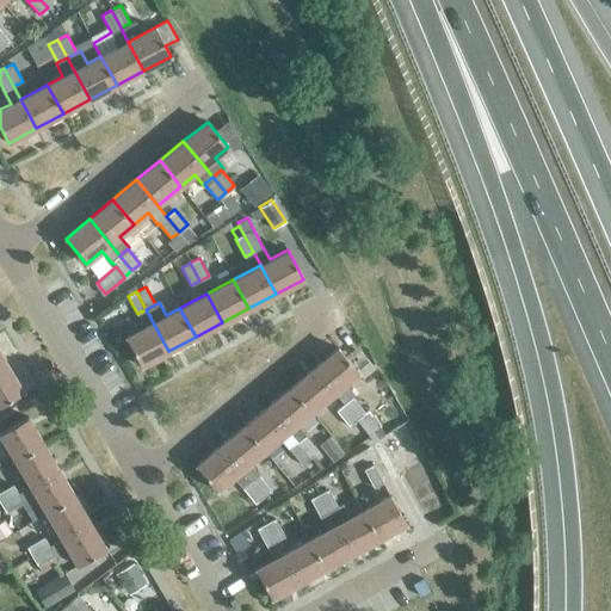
[(168,351),(153,322),(125,337),(141,365),(168,351)]
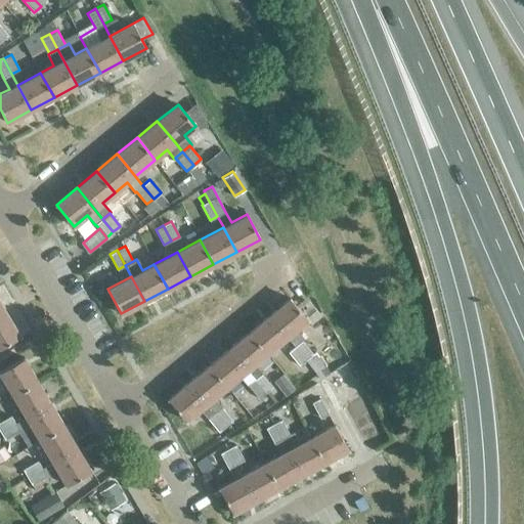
[(287,336),(295,346),(305,359),(312,353),(301,340),(304,338),(296,329),(307,319),(289,297),(268,314),(287,336)]
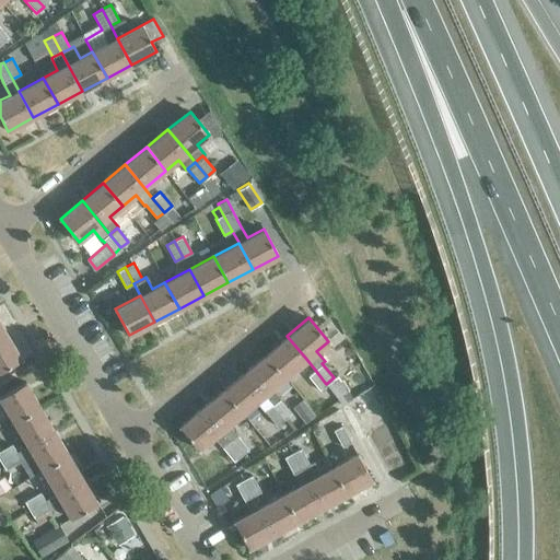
[(0,370),(21,358),(7,334),(0,337),(0,370)]
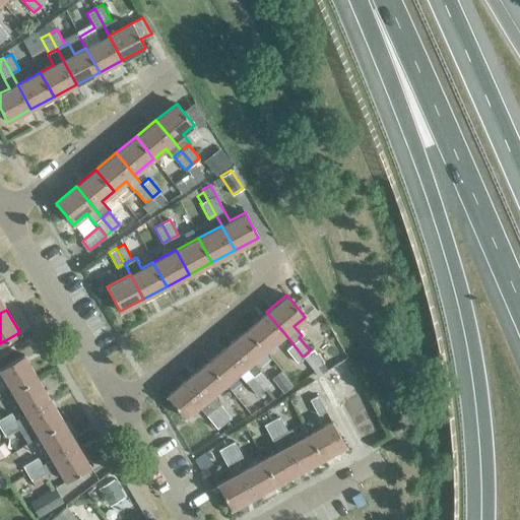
[(247,328),(264,350),(284,333),(266,312),(247,328)]
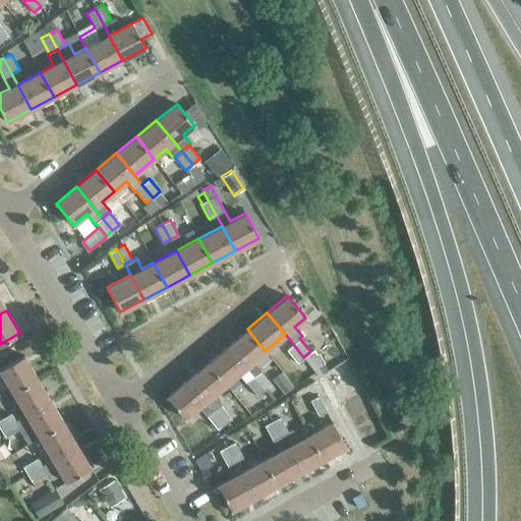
[(251,362),(265,351),(247,329),(227,346),(264,390),(271,385),(251,362)]
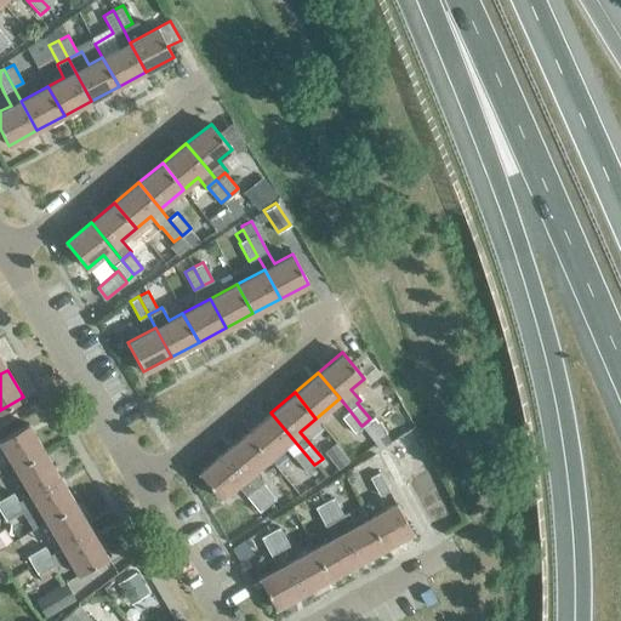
[(362,426),(349,410),(341,416),(354,432),(362,426)]
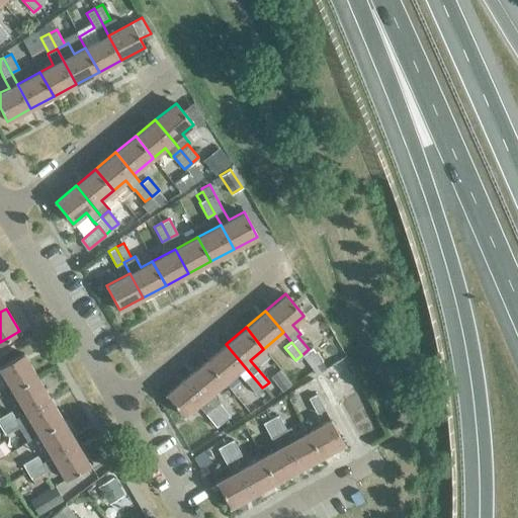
[(205,360),(224,381),(237,371),(256,394),(262,387),(226,344),(205,360)]
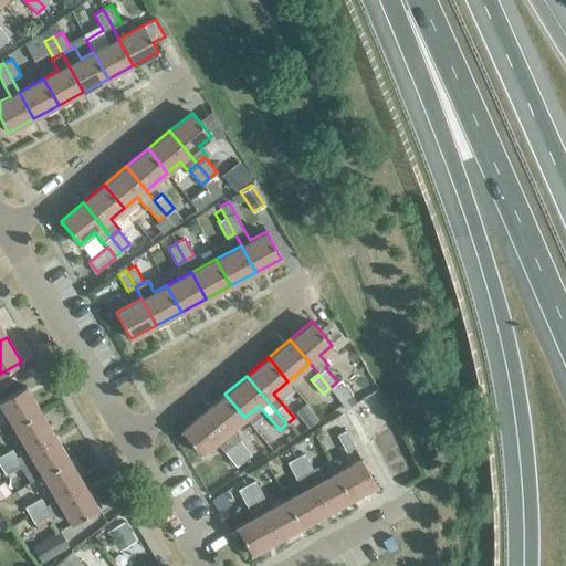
[(355,404),(339,381),(331,389),(344,410),(355,404)]
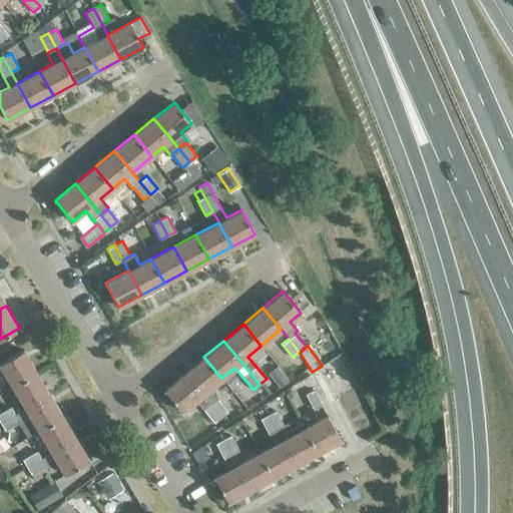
[(0,365),(12,386),(36,372),(23,350),(0,363),(0,365)]
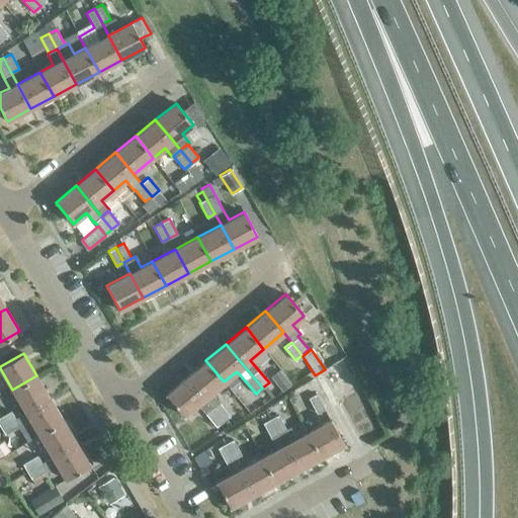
[(186,376),(223,421),(230,415),(210,393),(224,381),(205,360),(186,376)]
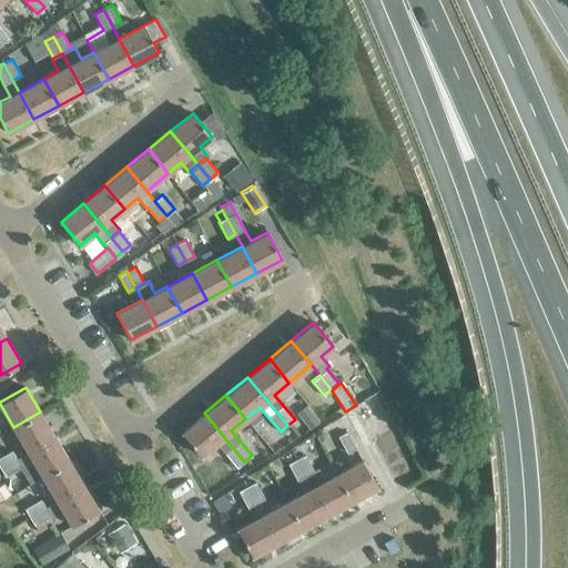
[(308,429),(320,421),(306,405),(296,414),(308,429)]
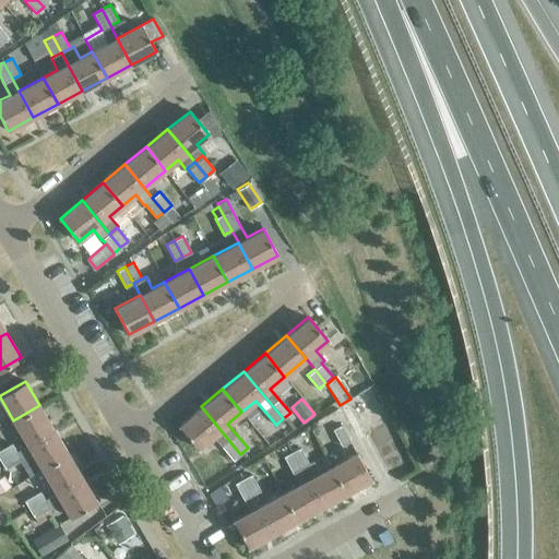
[(16,451),(27,444),(54,429),(39,405),(13,420),(2,427),(11,443),(16,451)]
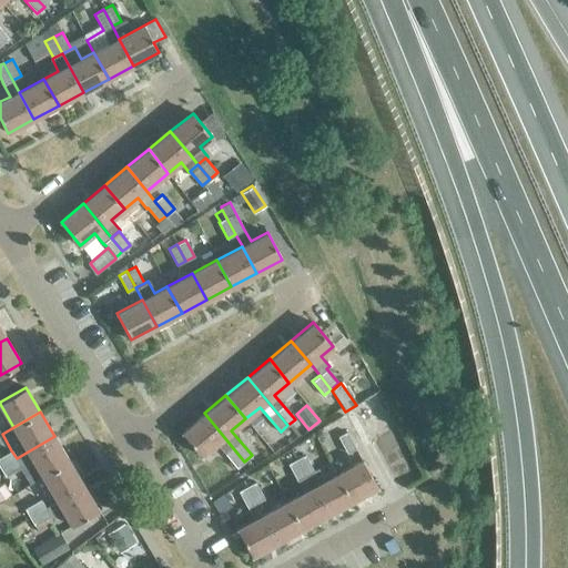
[(216,443),(225,453),(237,467),(244,462),(204,413),(182,432),(202,455),(216,443)]
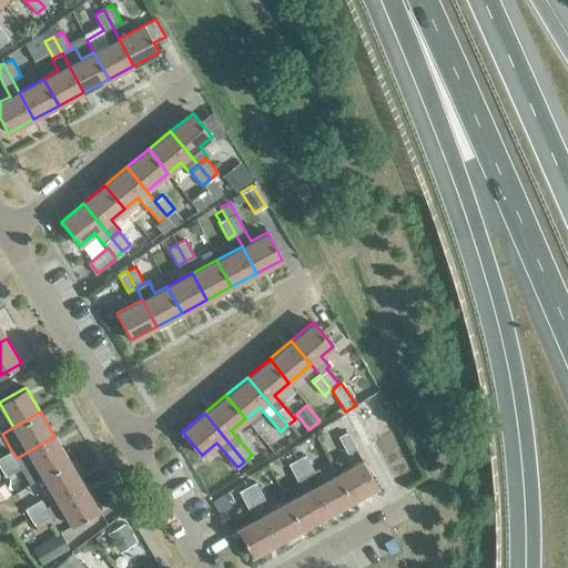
[(346,432),(338,437),(347,453),(355,448),(346,432)]
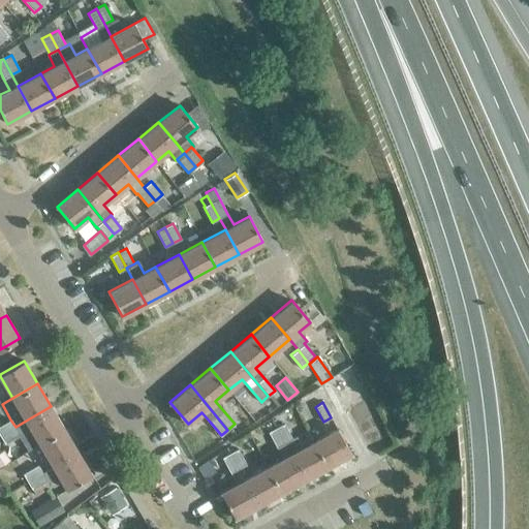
[(51,406),(26,421),(16,427),(0,436),(5,443),(20,435),(31,429),(39,443),(64,429),(51,406)]
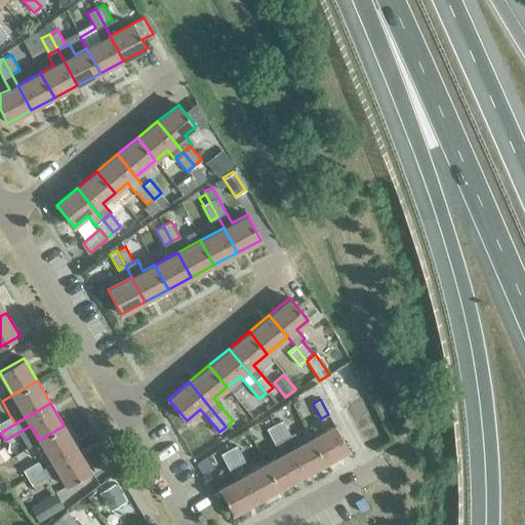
[(15,423),(10,416),(0,421),(0,432),(0,433),(15,423)]
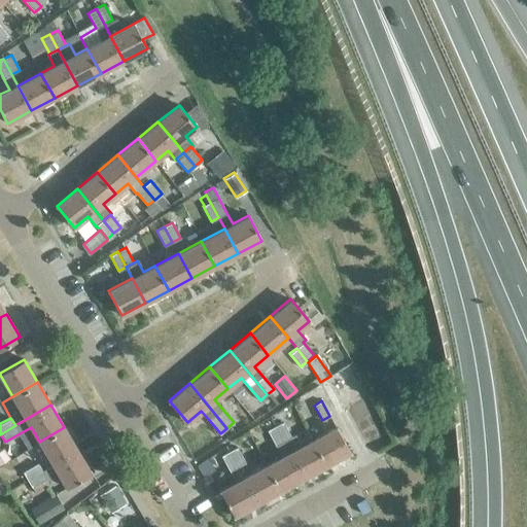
[(275,426),(303,477),(326,464),(312,440),(302,446),(294,434),(291,436),(283,421),(275,426)]
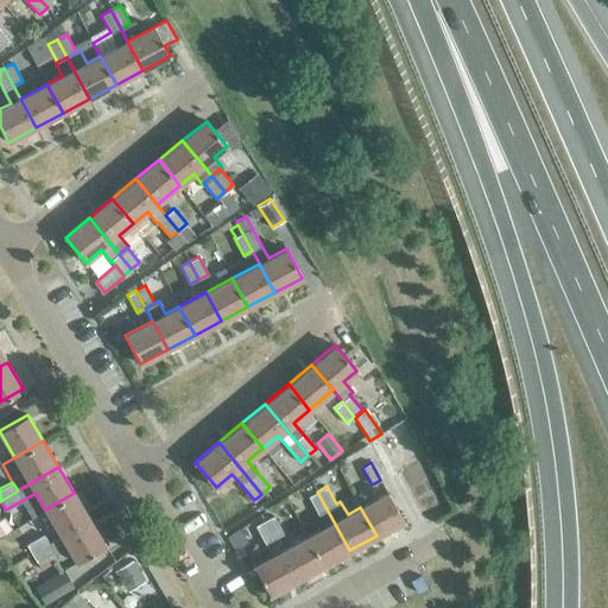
[(308,536),(323,565),(349,550),(317,492),(308,496),(324,526),(308,536)]
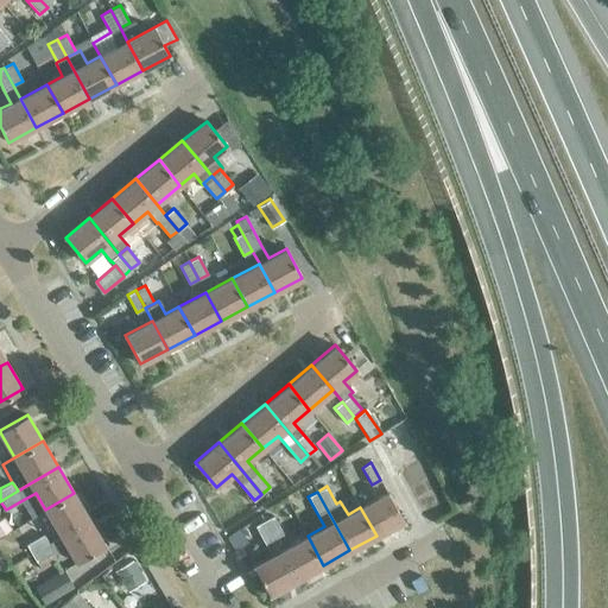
[(360,507),(377,536),(404,521),(387,492),(378,496),(360,507)]
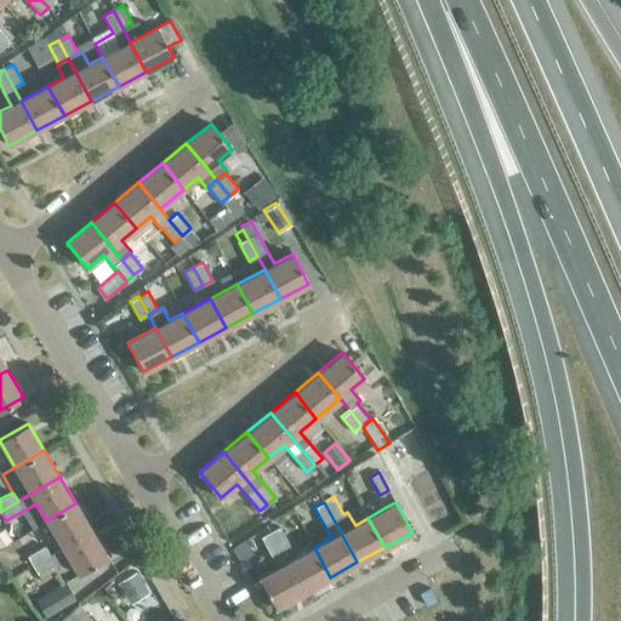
[(75,503),(46,520),(62,547),(91,530),(75,503)]
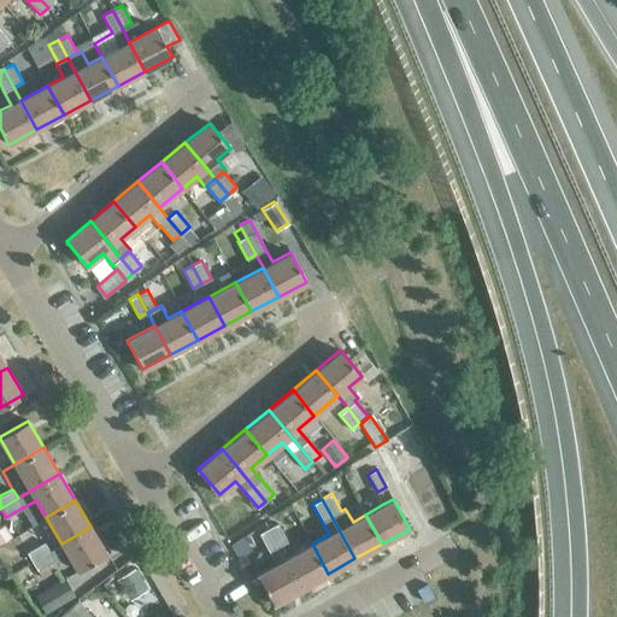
[(277,523),(268,528),(277,546),(287,540),(277,523)]
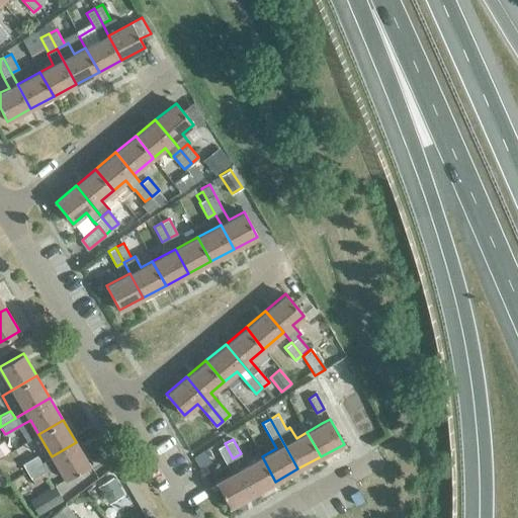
[(41,462),(26,471),(31,479),(46,469),(48,472),(58,466),(66,479),(89,464),(76,442),(52,456),(41,462)]
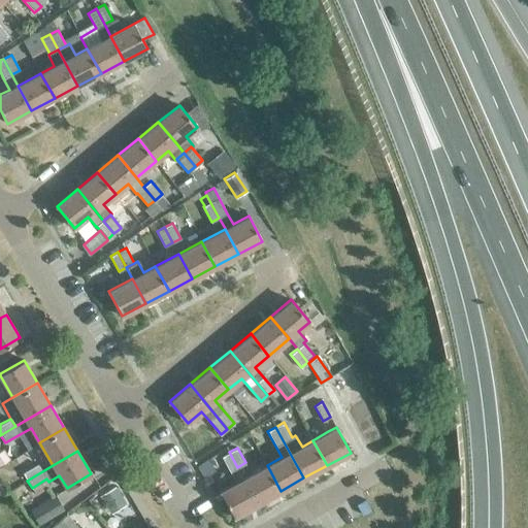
[(258,503),(243,479),(237,467),(229,452),(221,457),(235,483),(220,491),(234,517),(258,503)]
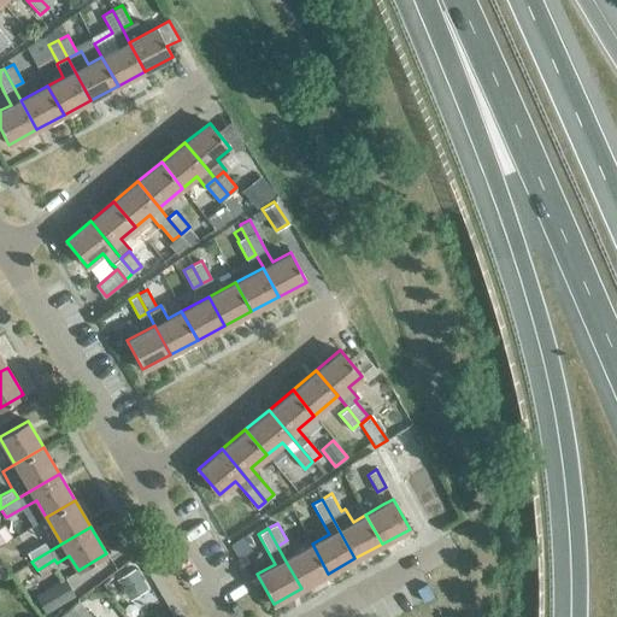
[(50,551),(43,541),(27,552),(31,562),(50,551)]
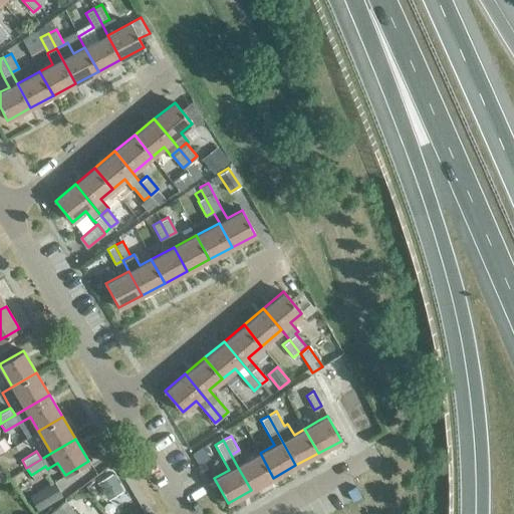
[(237,466),(251,490),(273,478),(260,453),(237,466)]
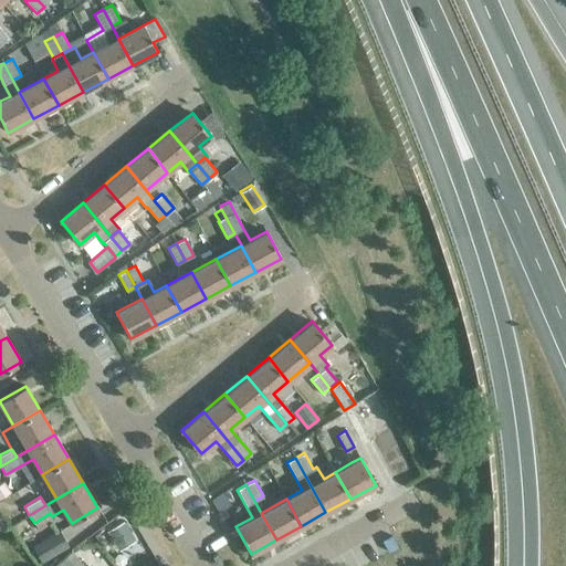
[(129,531),(123,521),(108,530),(115,540),(129,531)]
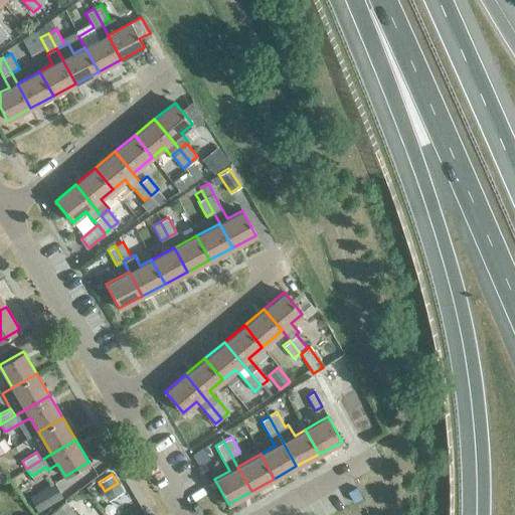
[(38,511),(62,496),(54,483),(29,498),(38,511)]
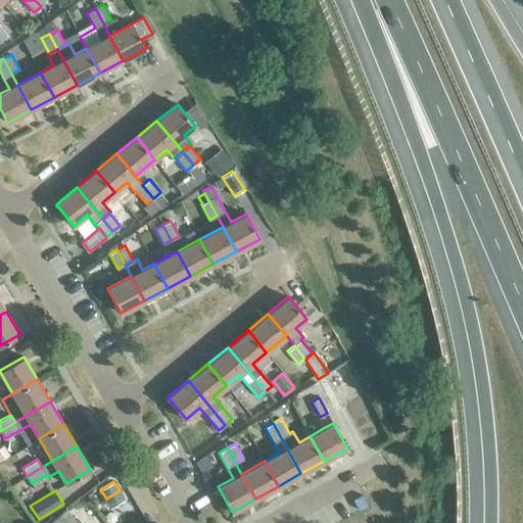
[(77,522),(65,509),(51,521),(53,522),(77,522)]
